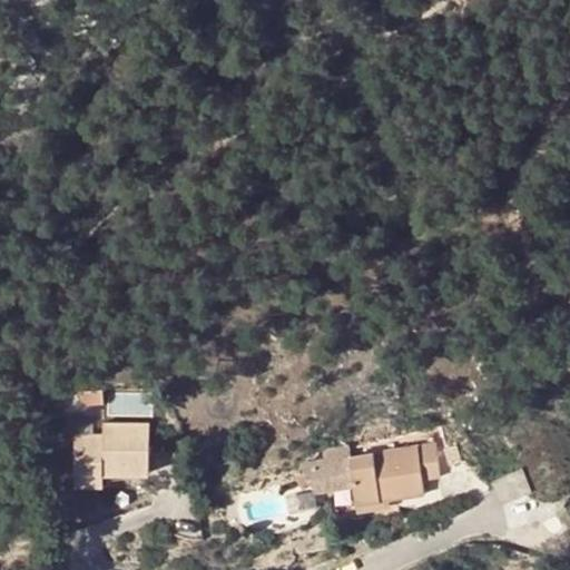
[(104,403),(102,390),(79,392),(80,405),(104,403)]
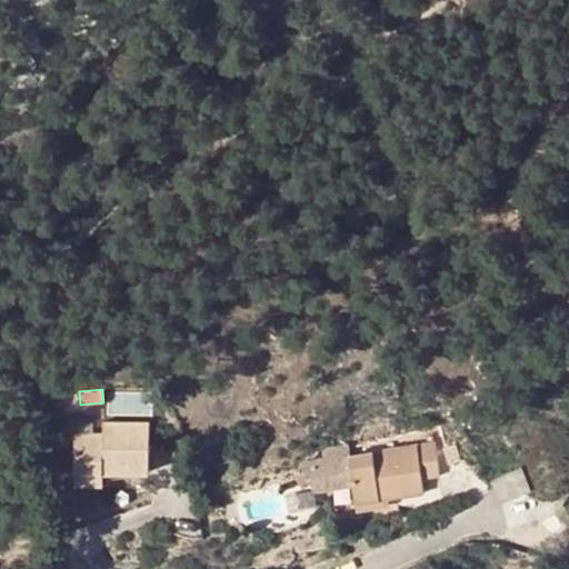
[(150,421),(105,421),(105,431),(76,432),(76,471),(105,471),(150,471),(150,421)]
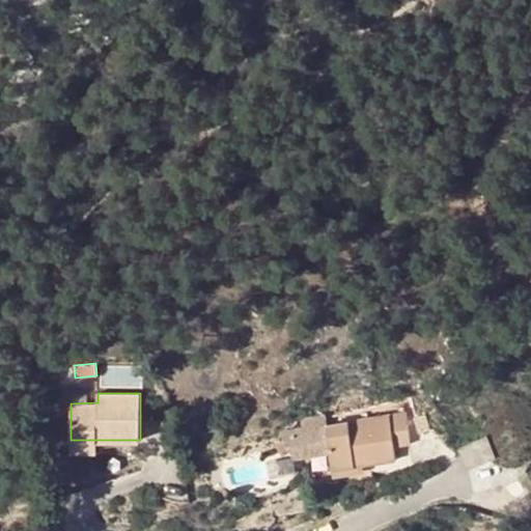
[(406,412),(325,426),(329,453),(332,470),(363,466),(396,462),(394,446),(410,443),(406,412)]
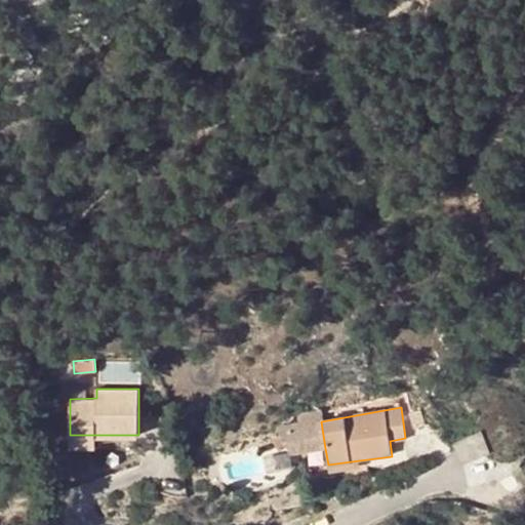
[(325,448),(321,421),(301,425),(306,451),(325,448)]
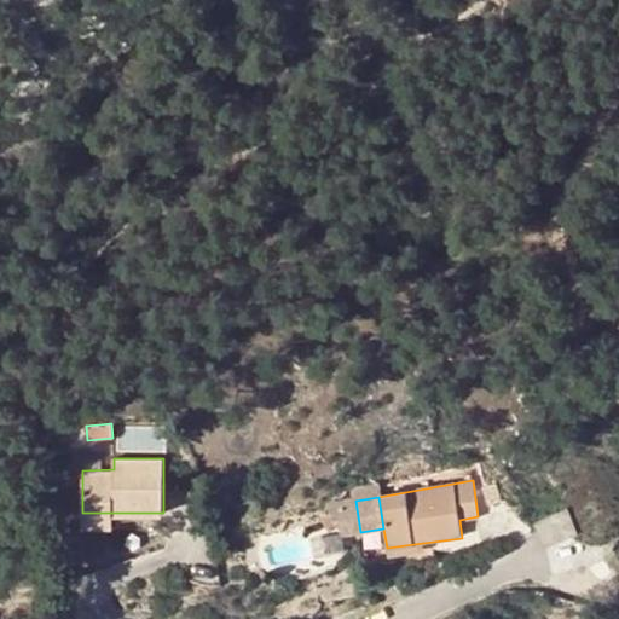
[(114,513),(82,513),(82,526),(114,526),(114,513)]
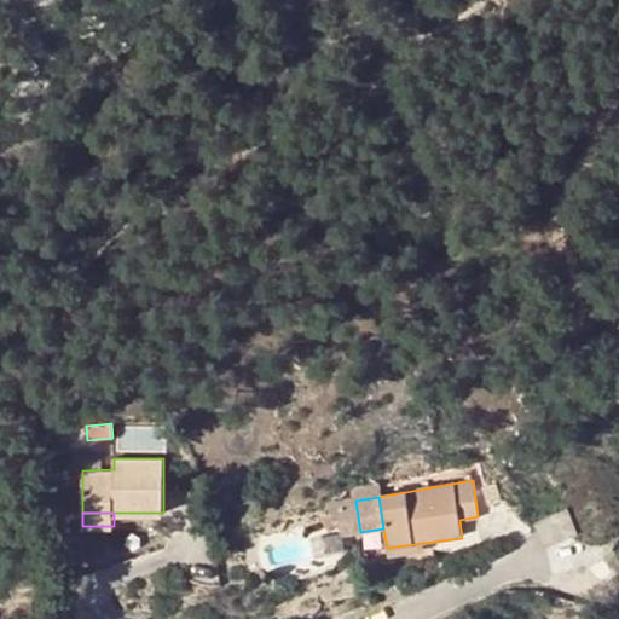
[(423,543),(387,548),(387,555),(423,550),(423,543)]
